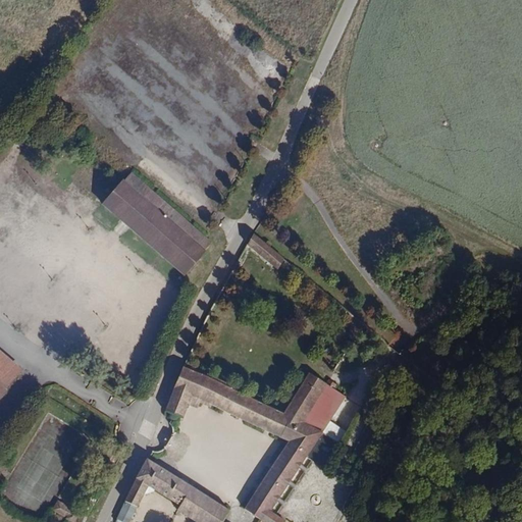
[(91,155),(71,177),(185,274),(212,243),(132,172),(122,181),(91,155)]
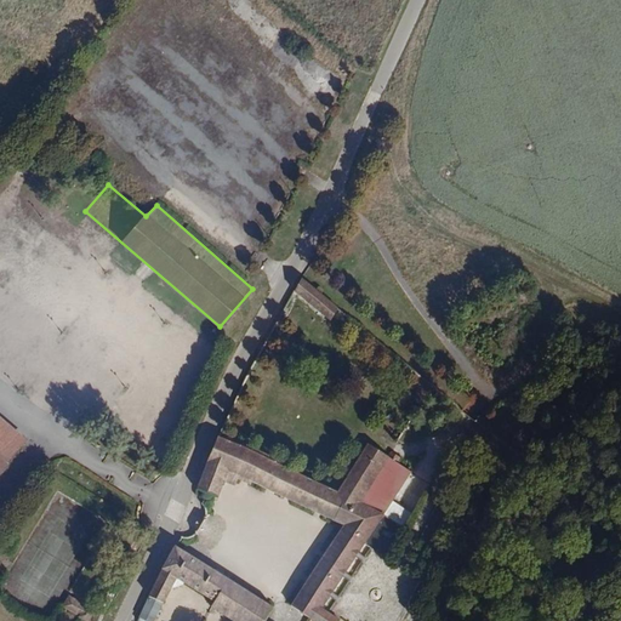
[(301,279),(294,291),(330,320),(332,315),(337,320),(342,312),(301,279)]
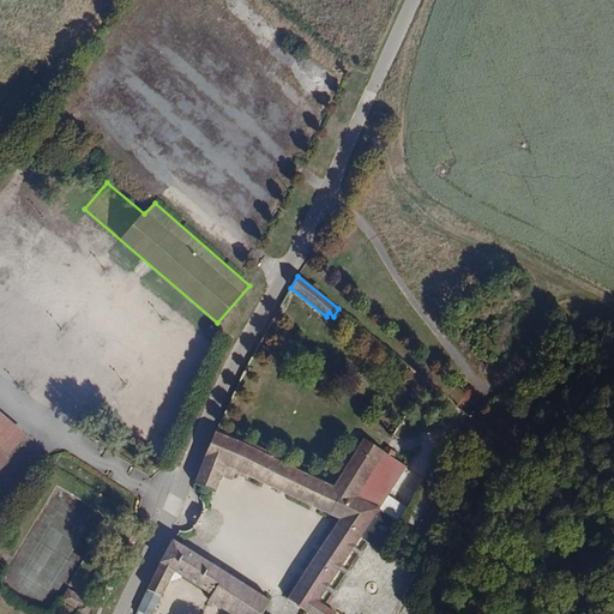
[(399,357),(393,363),(404,372),(409,366),(399,357)]
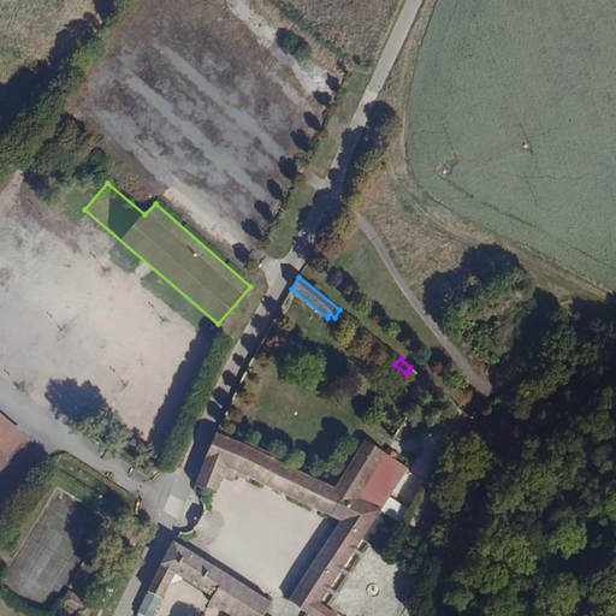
[(413,369),(398,391),(416,402),(430,383),(413,369)]
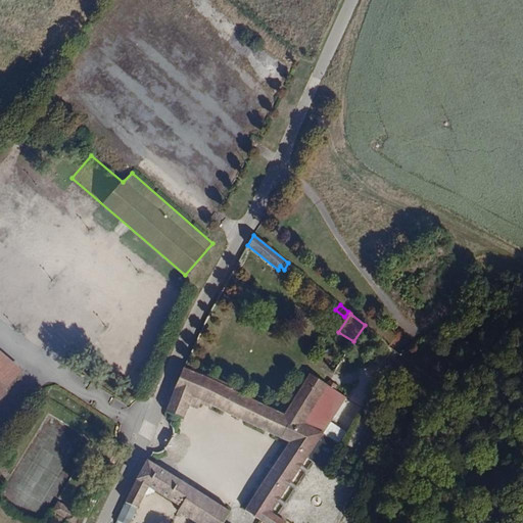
[(0,350),(0,397),(24,371),(0,350)]
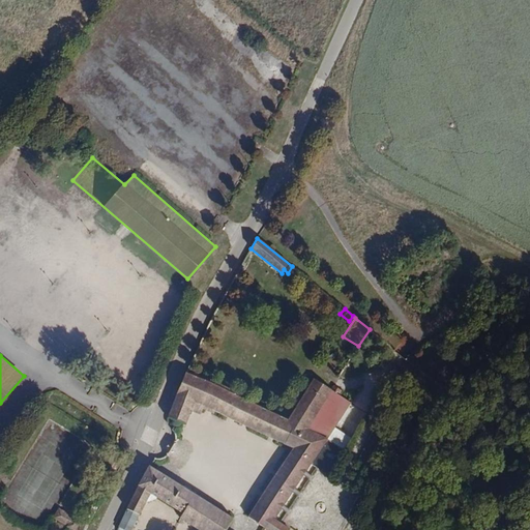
[(176,394),(168,417),(185,424),(190,410),(198,413),(201,412),(204,406),(294,447),(248,517),(266,529),(289,529),(290,529),(274,519),(311,464),(328,475),(345,450),(327,439),(350,403),(339,395),(342,390),(334,386),(331,389),(315,379),(289,420),(232,393),(197,377),(186,373),(176,394)]
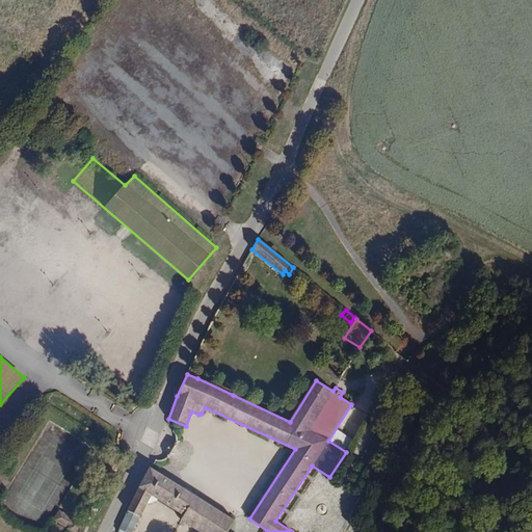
[(175,443),(166,456),(169,457),(178,445),(175,443)]
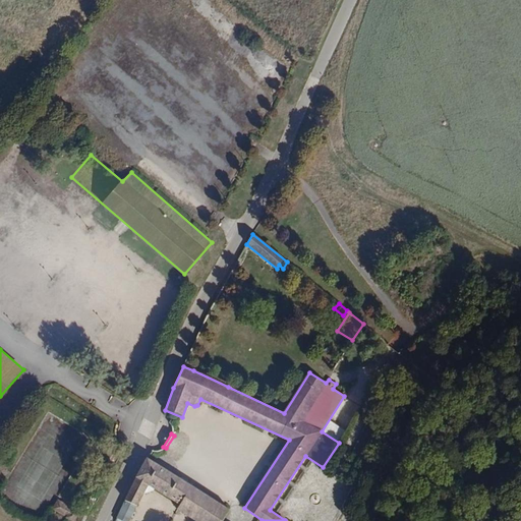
[(135,478),(116,518),(121,520),(128,520),(142,490),(146,491),(154,490),(155,487),(180,504),(177,509),(196,520),(221,520),(228,511),(147,460),(135,478)]
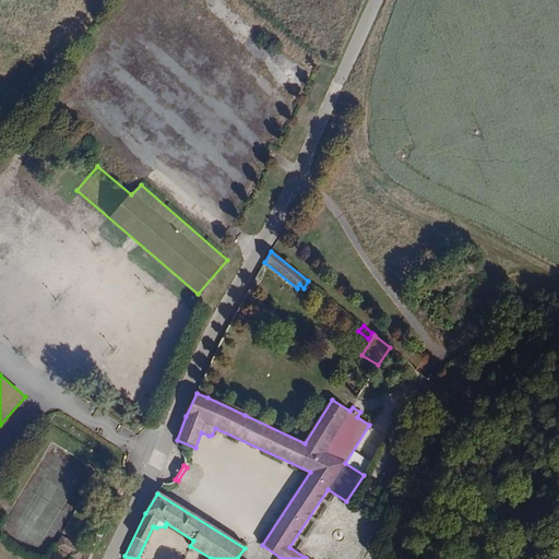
[(62,537),(57,546),(72,555),(71,556),(79,558),(85,548),(78,545),(76,545),(62,537)]
